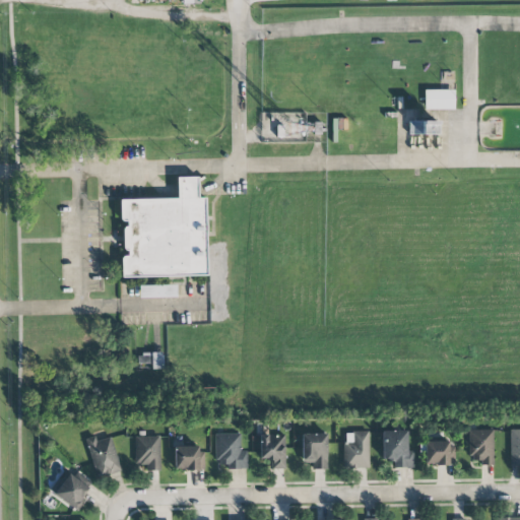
[(454,110),(454,90),(424,90),(424,110),(454,110)]
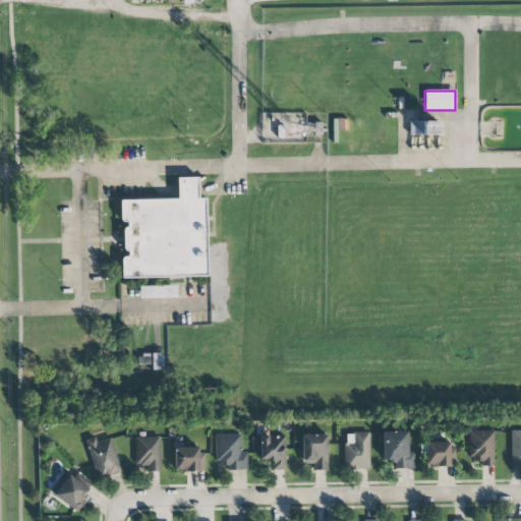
[(437,135),(437,121),(409,121),(409,135),(437,135)]
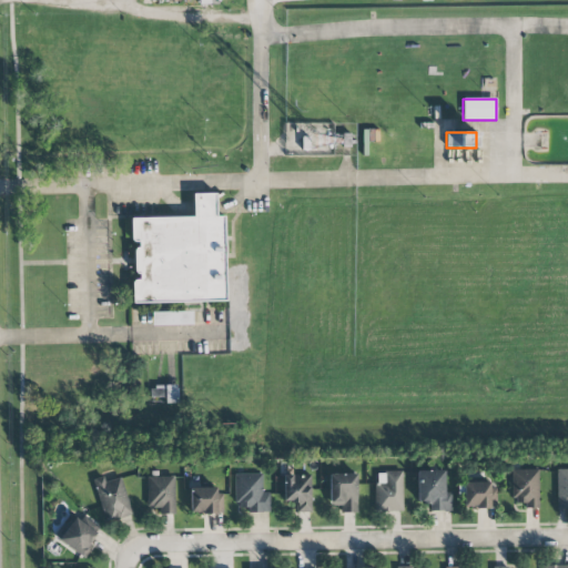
[(225,302),(224,216),(215,216),(215,194),(192,194),(192,217),(130,219),(131,242),(135,242),(135,280),(132,280),(132,303),(225,302)]
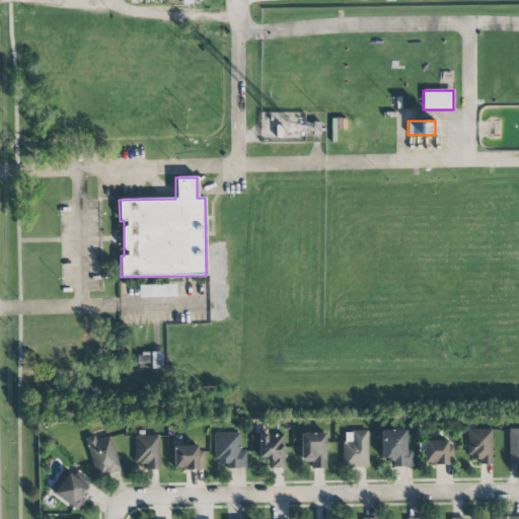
[(139,286),(139,297),(175,297),(175,285),(139,286)]
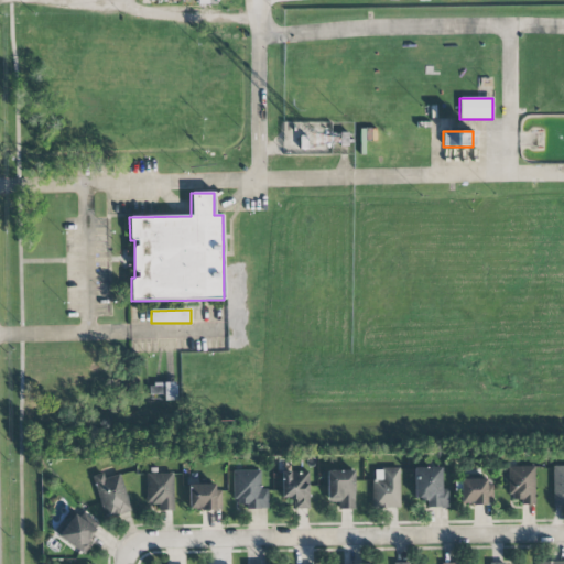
[(149,394),(164,394),(164,401),(176,401),(175,382),(149,383),(149,394)]
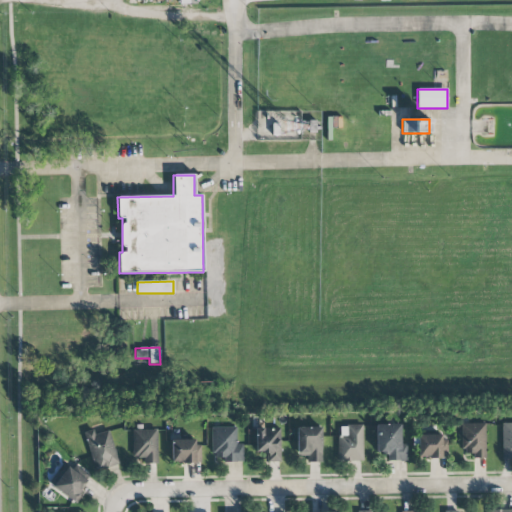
[(484,423),(461,423),(462,456),(485,456),(484,423)]
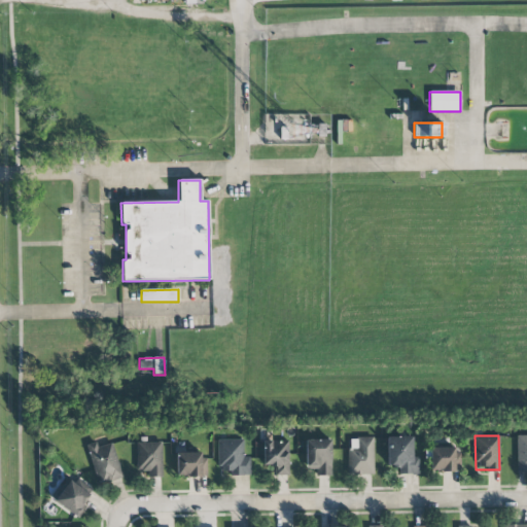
[(526,471),(526,435),(516,435),(517,471),(526,471)]
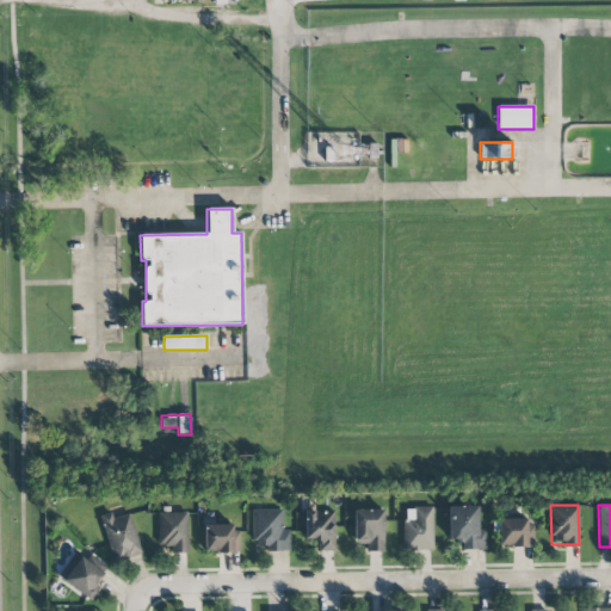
[(449,541),(462,541),(462,550),(485,549),(485,529),(477,529),(477,506),(449,507),(449,541)]
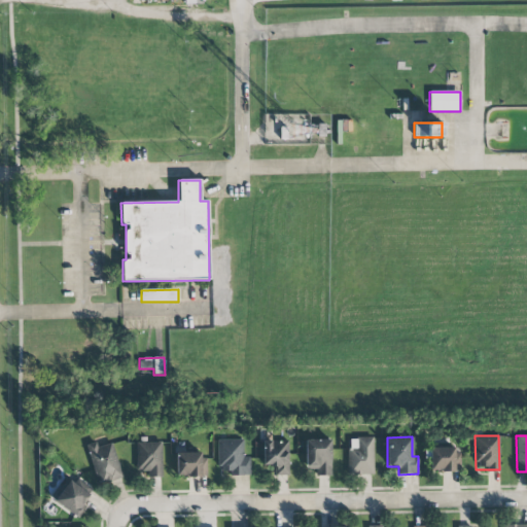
[(374,475),(373,437),(348,437),(349,475),(374,475)]
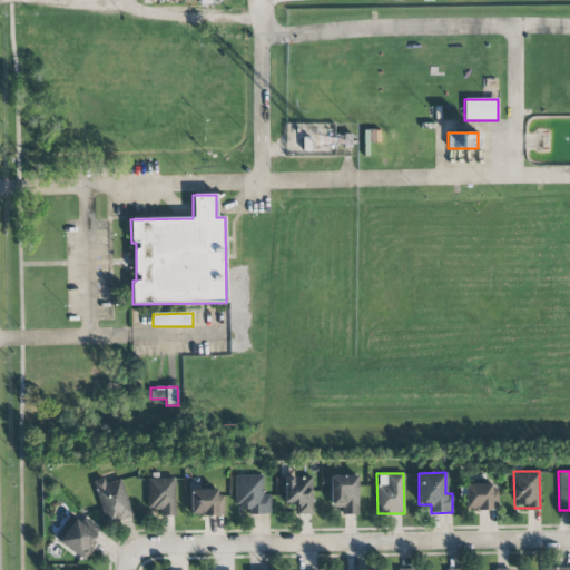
[(269,494),(264,494),(263,475),(235,475),(235,505),(242,505),(242,514),(271,513),(269,494)]
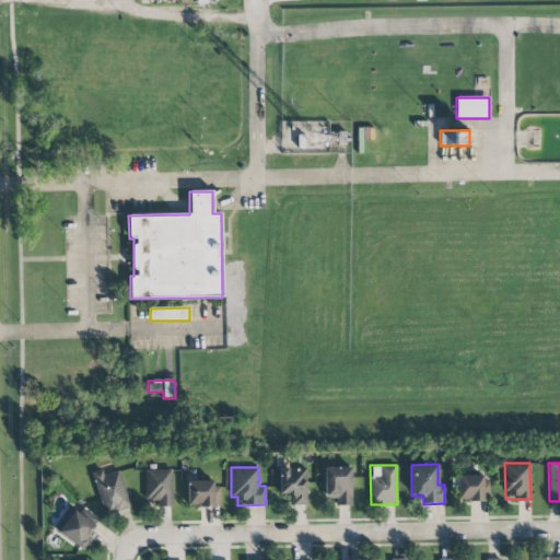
[(351,467),(324,467),(325,496),(335,496),(335,505),(352,505),(351,467)]
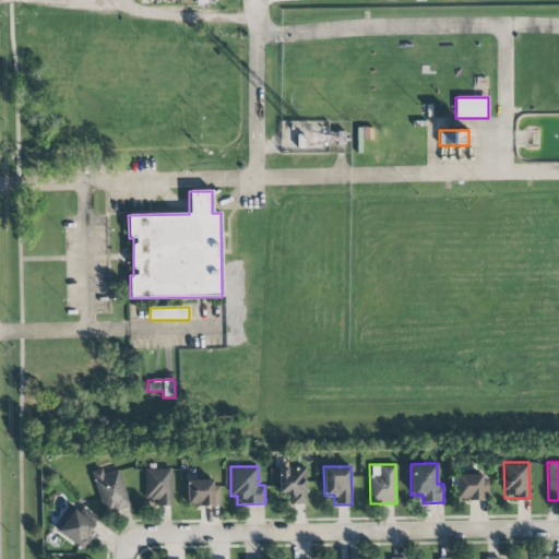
[(306,503),(305,467),(278,467),(278,495),(292,494),(292,503),(306,503)]
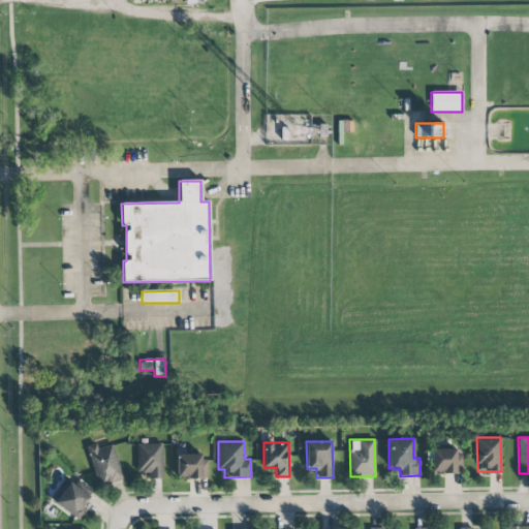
[(162,444),(137,443),(137,478),(162,478),(162,444)]
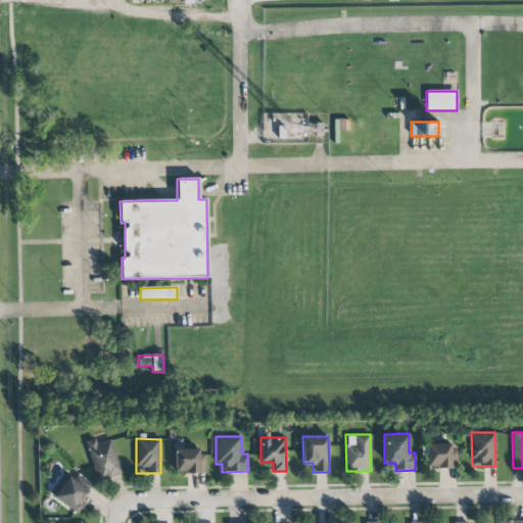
[(111,439),(96,443),(95,439),(86,441),(97,480),(122,474),(111,439)]
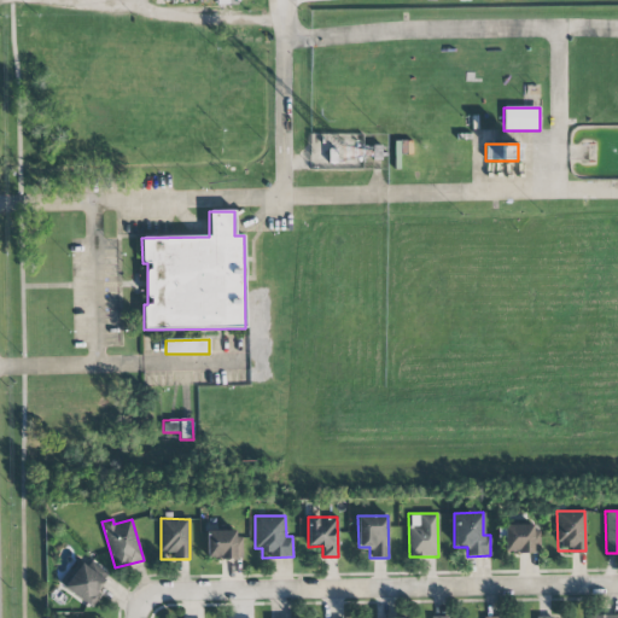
[(503,552),(538,553),(540,526),(503,525),(503,552)]
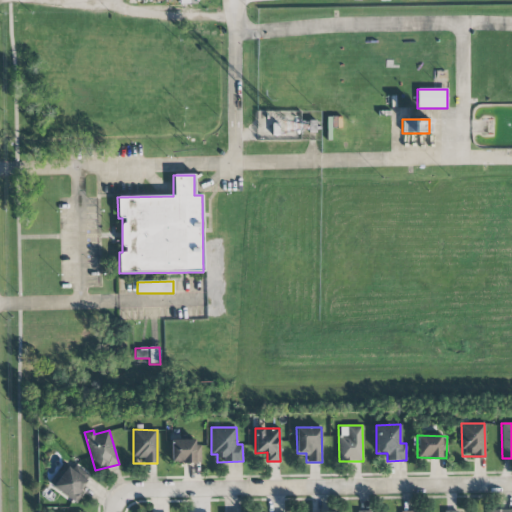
[(195,439),(171,440),(171,463),(200,463),(200,447),(195,447),(195,439)]
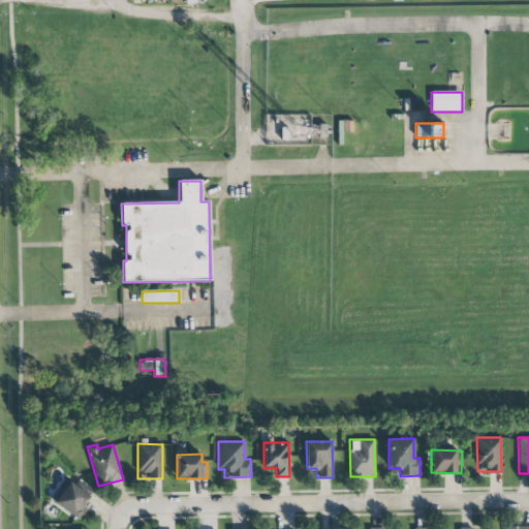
[(78,519),(91,495),(62,478),(49,502),(78,519)]
